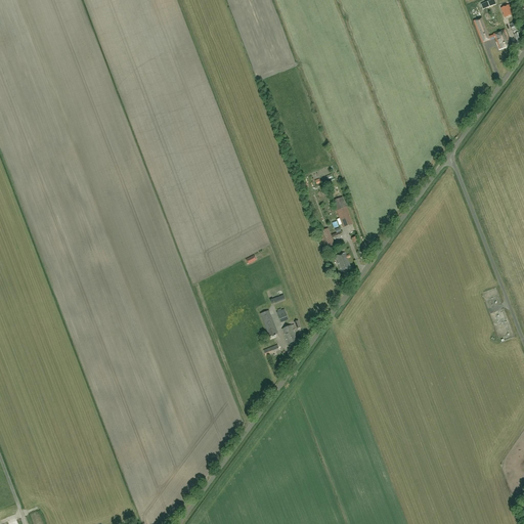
[(507,0),(498,0),(499,4),(500,3),(501,5),(500,5),(501,8),(510,5),(507,0)]
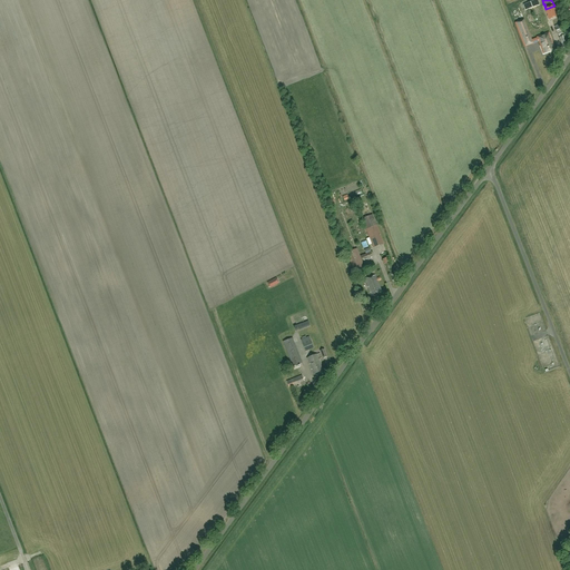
[(548,25),(543,13),(540,15),(539,12),(537,13),(541,27),(548,25)]
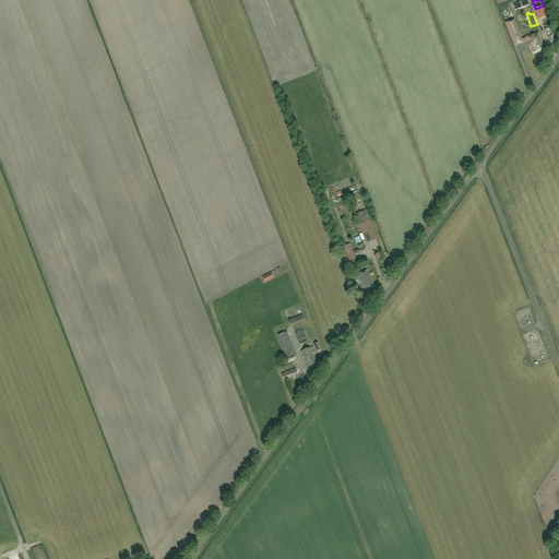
[(521,39),(520,37),(513,20),(506,23),(512,39),(514,46),(522,43),(521,39)]
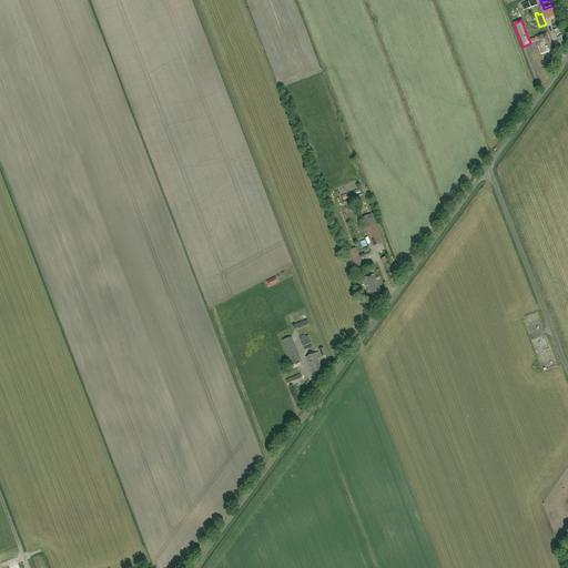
[(550,56),(545,39),(534,43),(539,59),(544,58),(550,56)]
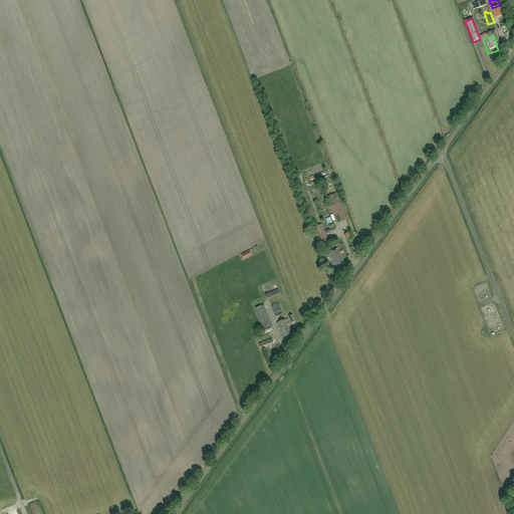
[(339,204),(330,207),(337,223),(345,220),(339,204)]
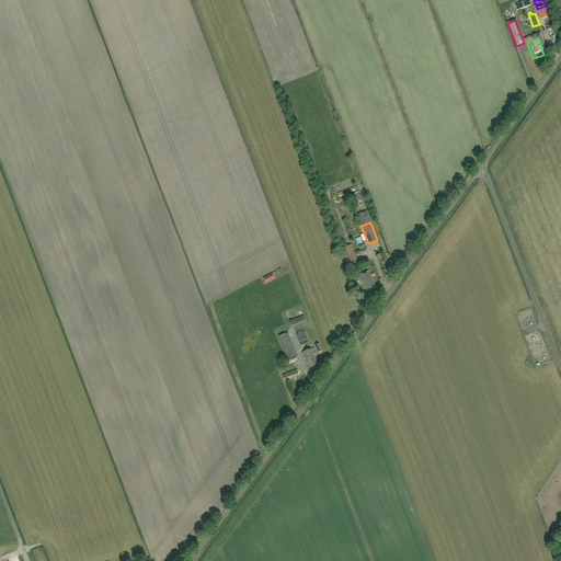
[(342,249),(343,253),(350,268),(359,265),(352,244),(342,249)]
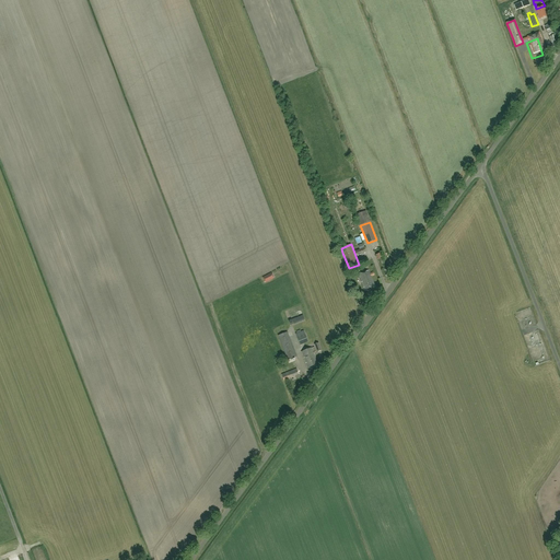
[(369,270),(359,275),(364,291),(375,287),(369,270)]
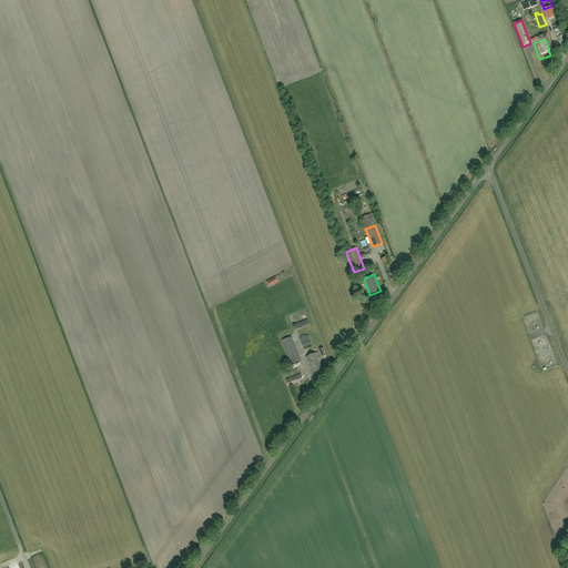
[(267,282),(270,286),(277,282),(275,277),(267,282)]
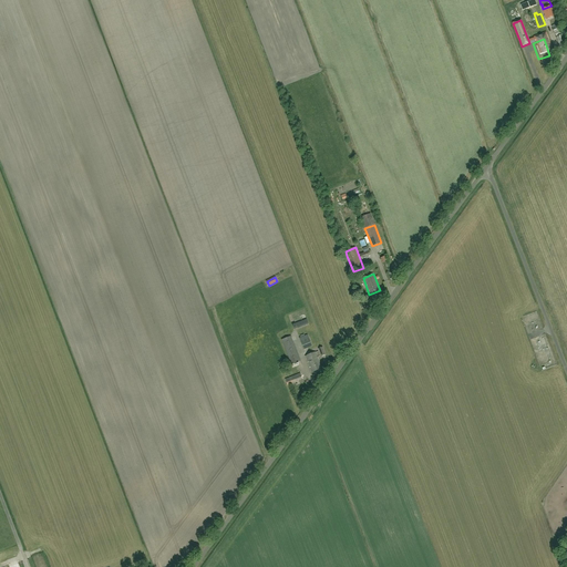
[(533,325),(532,322),(540,319),(538,312),(524,318),(529,334),(532,333),(529,326),(533,325)]
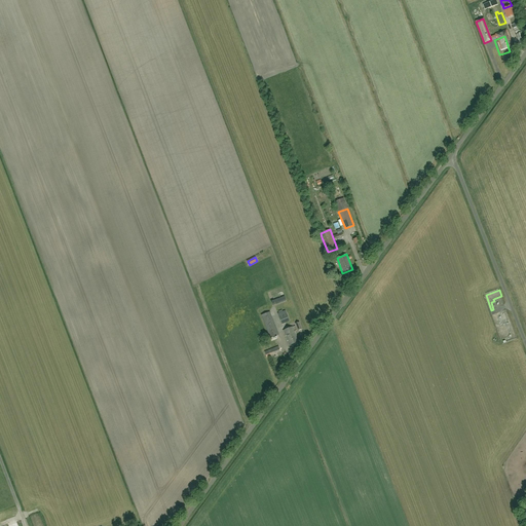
[(274,299),(275,304),(287,300),(286,295),(274,299)]
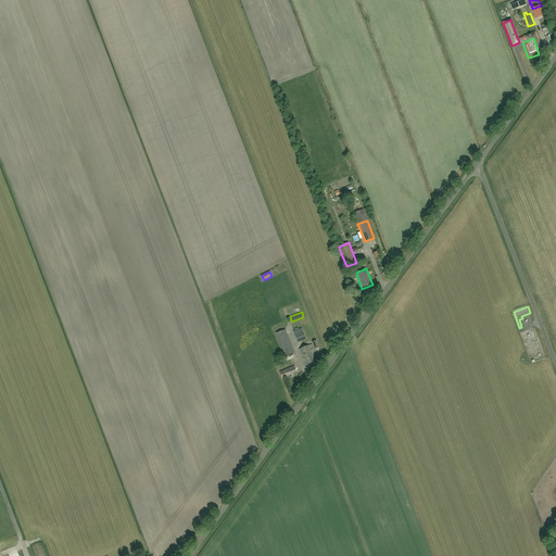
[(276,333),(283,353),(286,357),(294,354),(285,330),(276,333)]
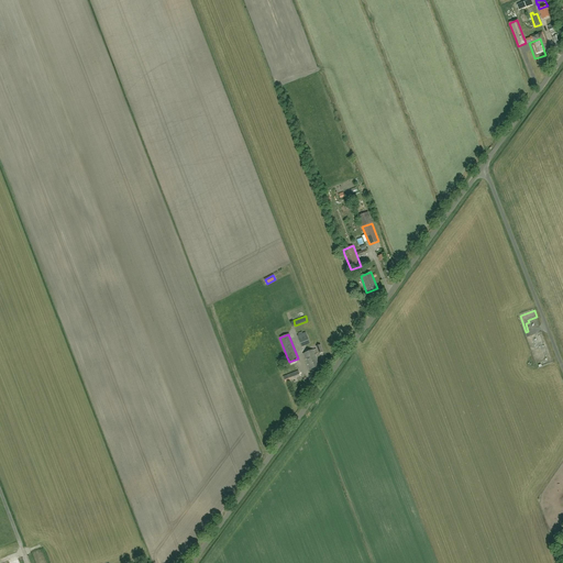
[(320,366),(319,365),(322,364),(320,360),(318,361),(313,350),(302,353),(309,370),(320,366)]
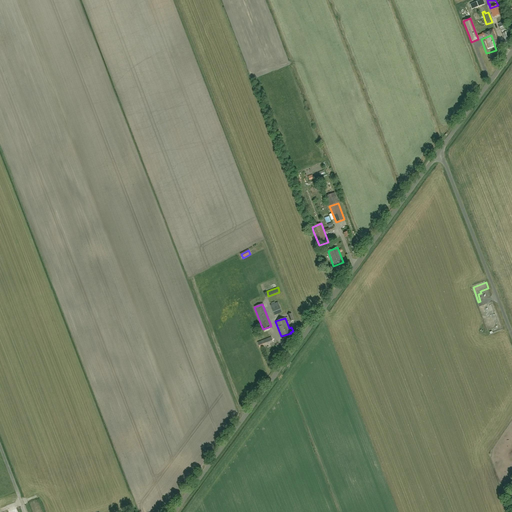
[(271,337),(258,342),(260,348),(273,342),(271,337)]
